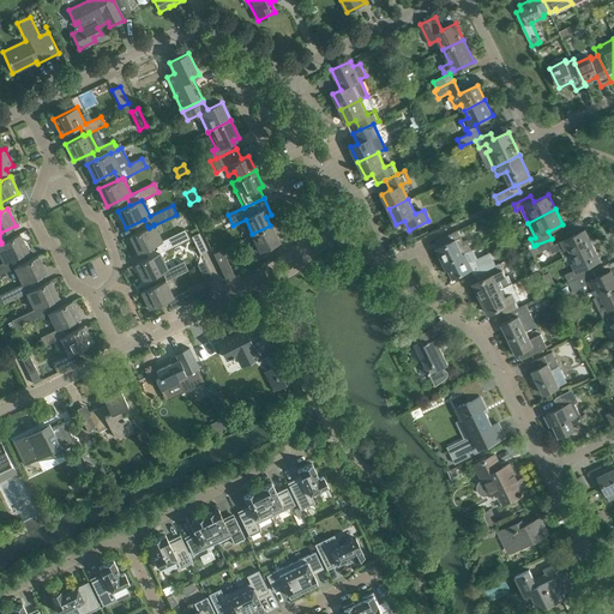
[(489,215),(482,217),(486,224),(489,226),(494,223),(489,215)]
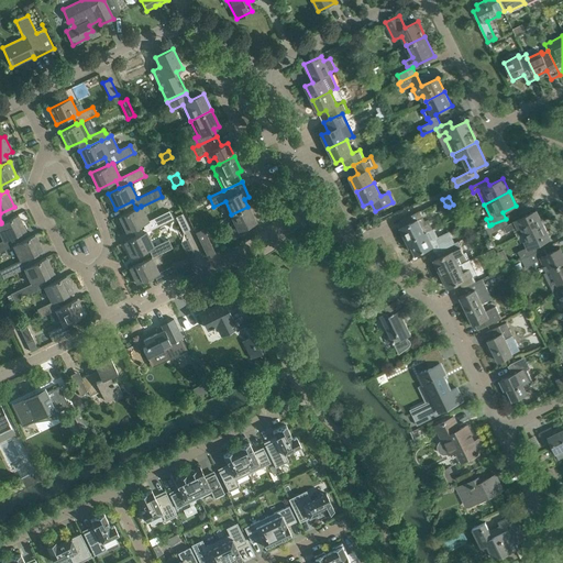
[(143,224),(146,231),(147,231),(146,232),(174,220),(169,211),(148,221),(141,207),(141,206),(136,209),(135,208),(119,217),(127,232),(143,224)]
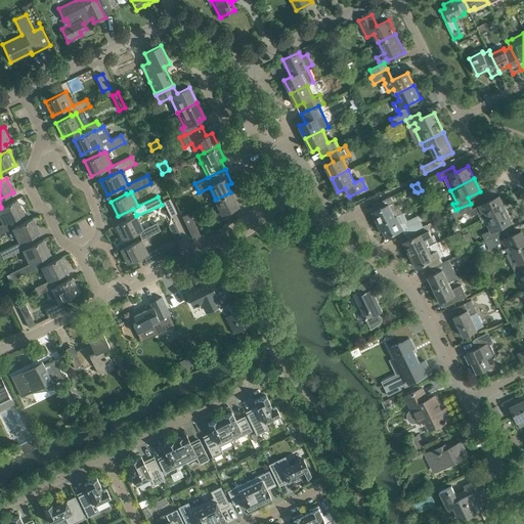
[(230,192),(215,200),(219,208),(213,210),(218,221),(228,216),(226,212),(237,207),(230,192)]
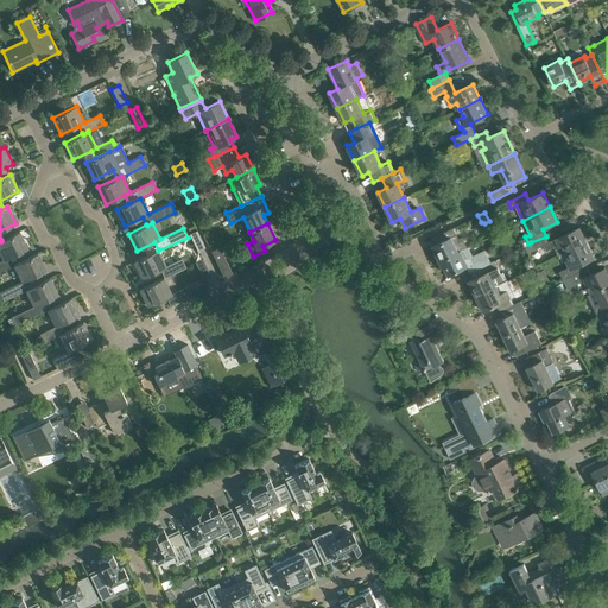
[(546,236),(531,242),(534,249),(544,245),(546,251),(555,247),(558,255),(567,252),(587,242),(580,227),(549,242),(546,236)]
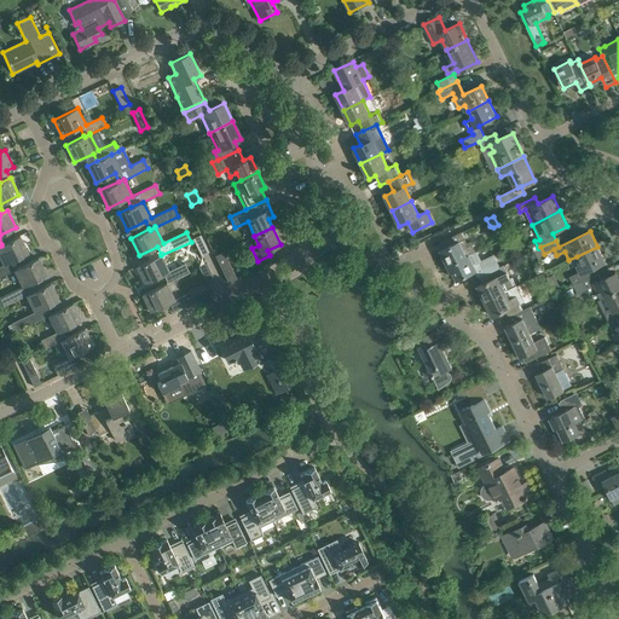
[(467,243),(461,232),(440,242),(443,249),(440,250),(447,265),(469,255),(475,252),(470,242),(467,243)]
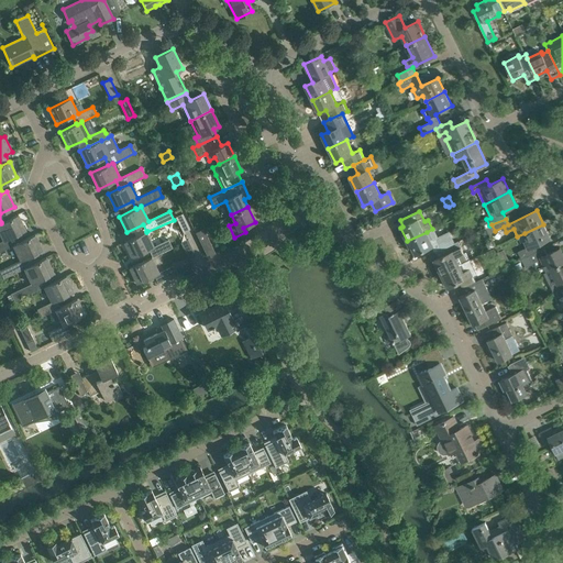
[(183,213),(175,217),(183,233),(190,230),(183,213)]
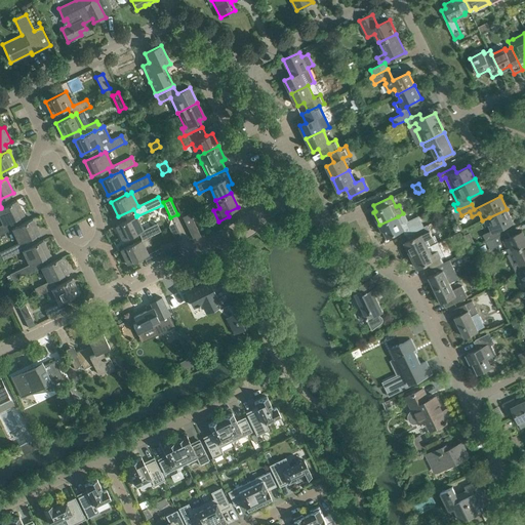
[(0,208),(0,217),(3,225),(0,226),(0,235),(12,230),(12,229),(11,230),(11,229),(8,223),(24,214),(16,200),(1,207),(1,208),(0,208)]
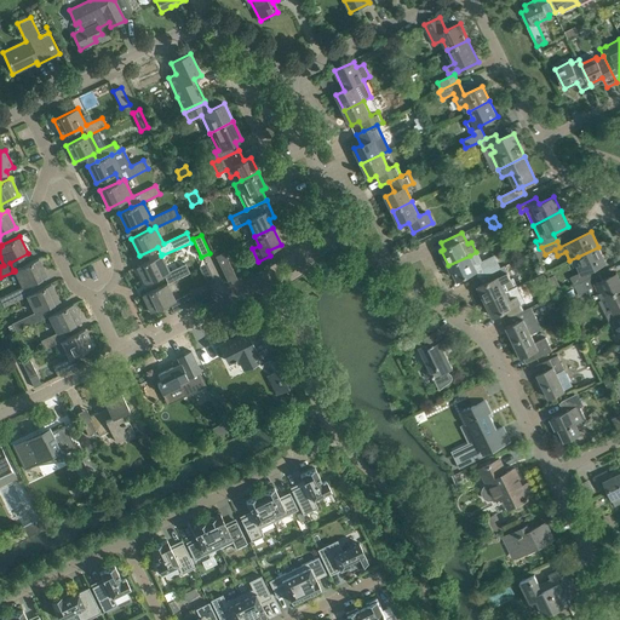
[(581,273),(570,277),(574,285),(584,281),(600,274),(600,273),(597,267),(606,262),(598,247),(578,257),(581,264),(578,267),(581,273)]
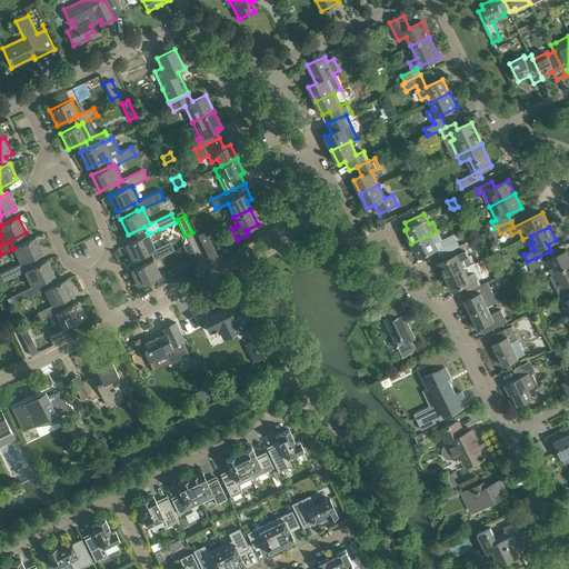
[(198,235),(209,260),(218,257),(206,231),(198,235)]
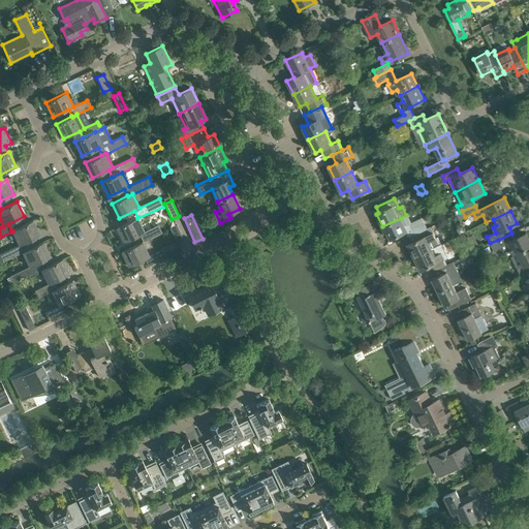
[(139,235),(143,242),(143,243),(162,234),(158,225),(145,232),(137,218),(138,217),(137,217),(117,227),(123,242),(139,235)]
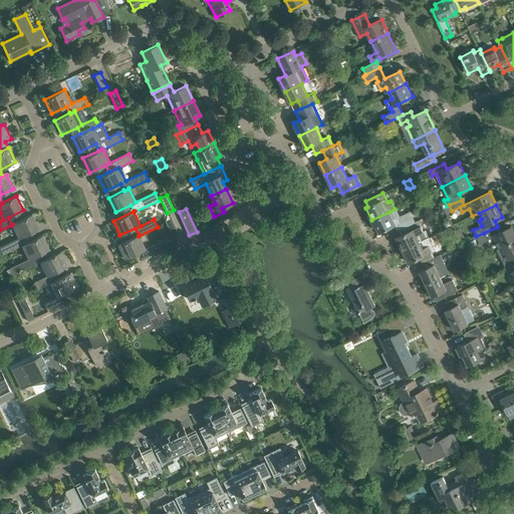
[(398,230),(404,227),(415,222),(410,212),(393,220),(390,212),(371,220),(373,226),(375,225),(379,232),(395,224),(398,230)]
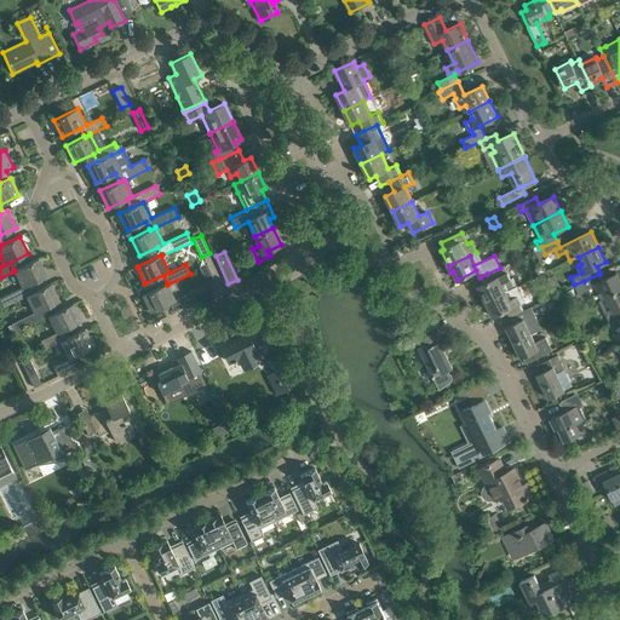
[(15,270),(15,271),(22,287),(0,297),(0,299),(4,308),(27,296),(32,293),(32,292),(28,285),(47,276),(39,258),(13,270),(13,271),(15,270)]
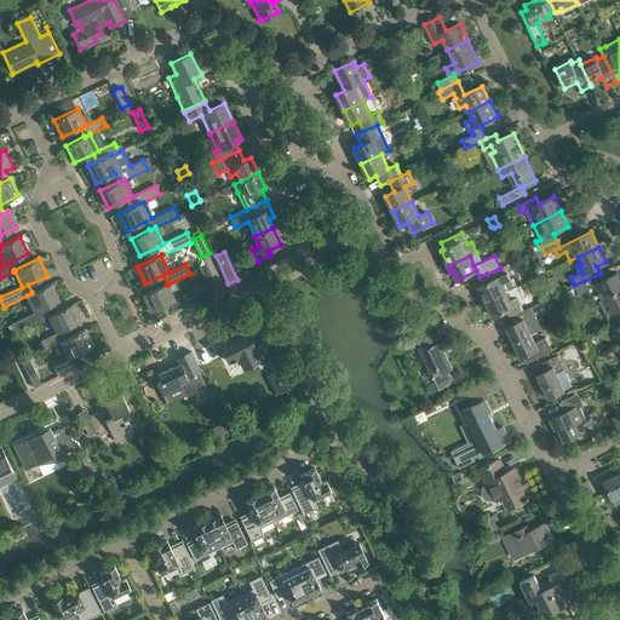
[(206,264),(199,268),(207,285),(214,281),(206,264)]
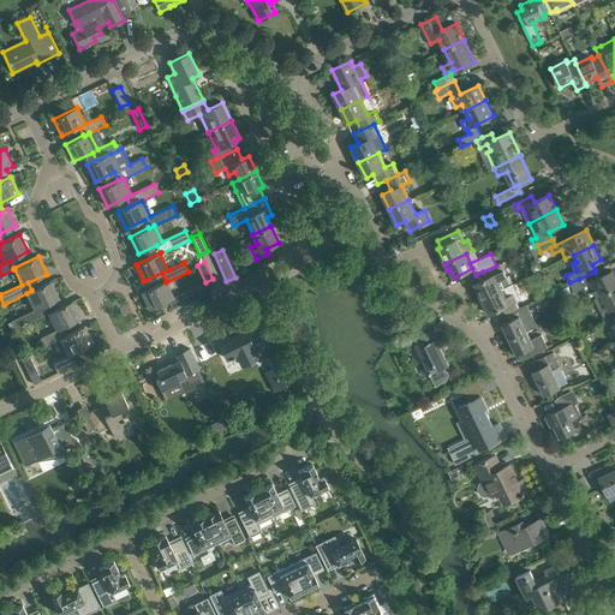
[(496,266),(483,272),(487,278),(473,284),(482,299),(501,290),(513,284),(508,275),(507,276),(500,263),(496,266)]
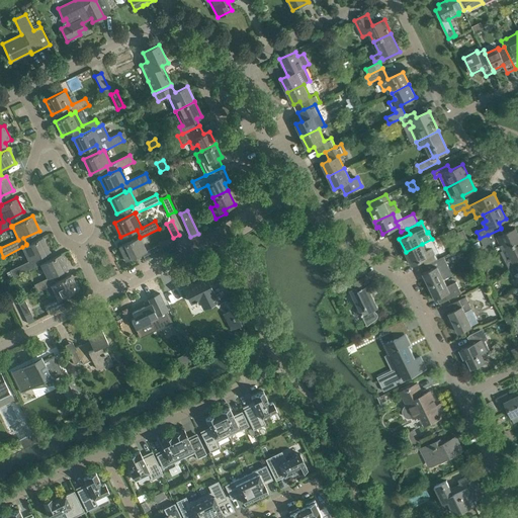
[(488,235),(480,238),(484,246),(492,243),(494,246),(500,242),(504,250),(517,242),(517,234),(515,229),(503,234),(501,229),(488,235)]
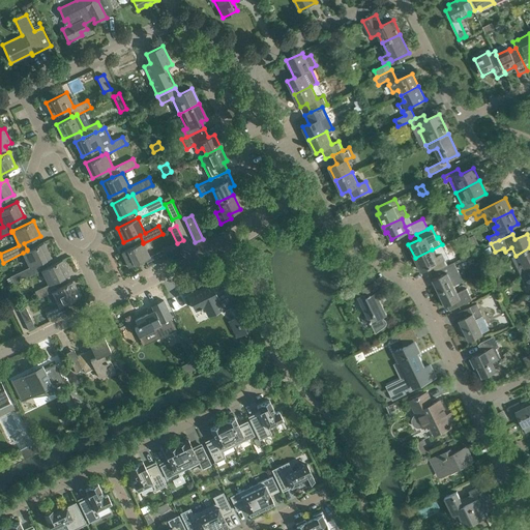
[(23,253),(30,267),(9,276),(13,284),(38,272),(34,265),(51,257),(43,242),(27,249),(27,251),(23,253)]
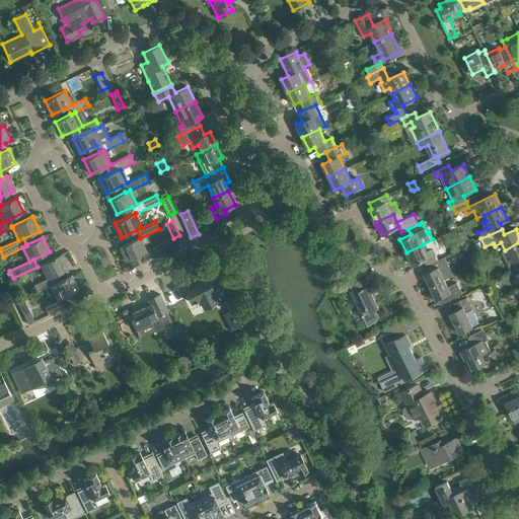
[(140,237),(119,247),(126,262),(142,253),(145,261),(163,252),(159,244),(146,251),(140,238),(140,237)]
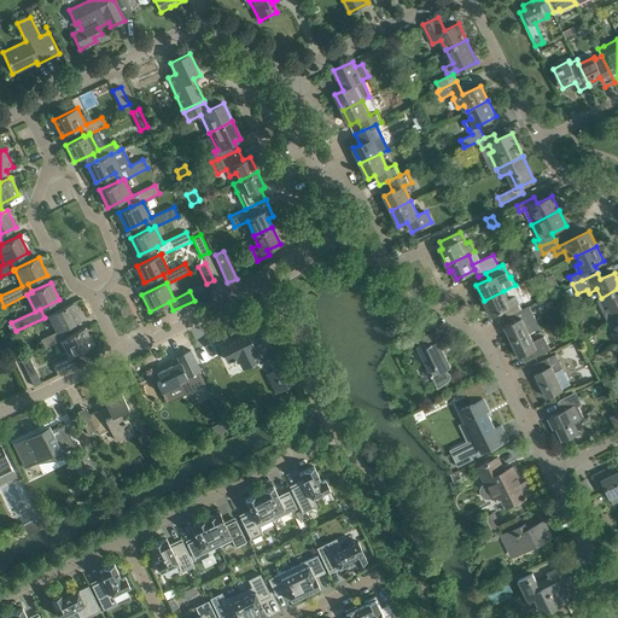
[(617,289),(601,298),(598,299),(608,321),(608,322),(617,316),(617,289)]
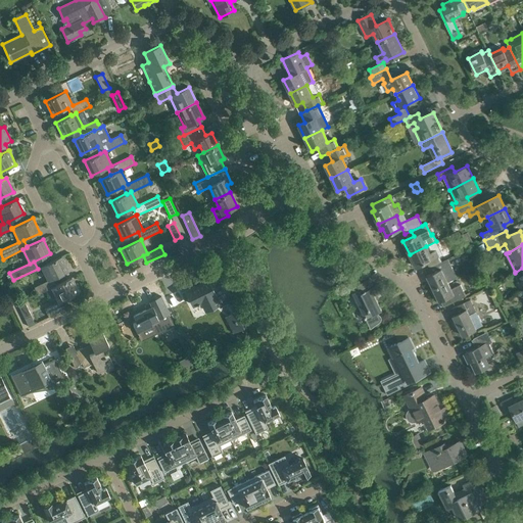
[(426,246),(410,254),(416,268),(427,262),(429,268),(441,262),(435,250),(430,252),(426,246)]
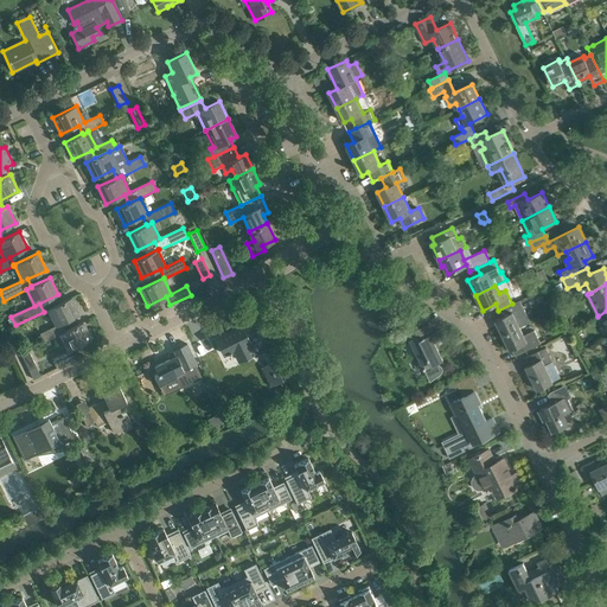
[(65,332),(65,331),(61,324),(80,314),(71,298),(48,310),(56,326),(39,333),(44,343),(59,334),(65,332)]
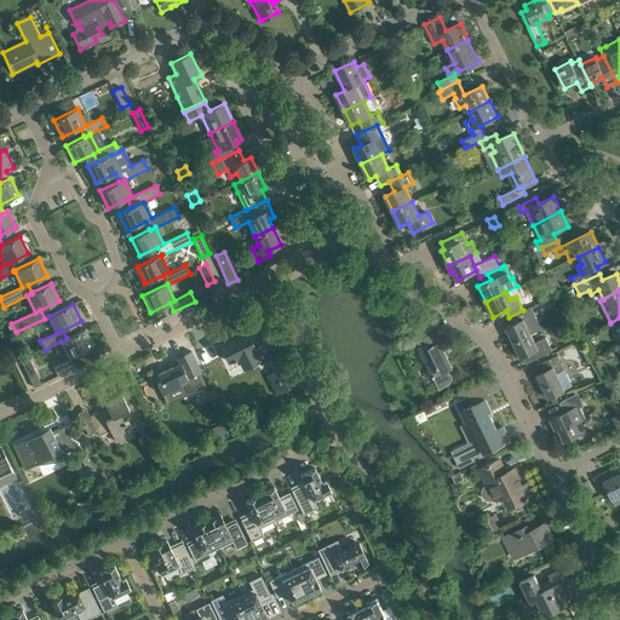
[(512,323),(506,327),(514,343),(530,334),(541,328),(538,320),(533,309),(530,306),(523,310),(509,317),(512,323)]
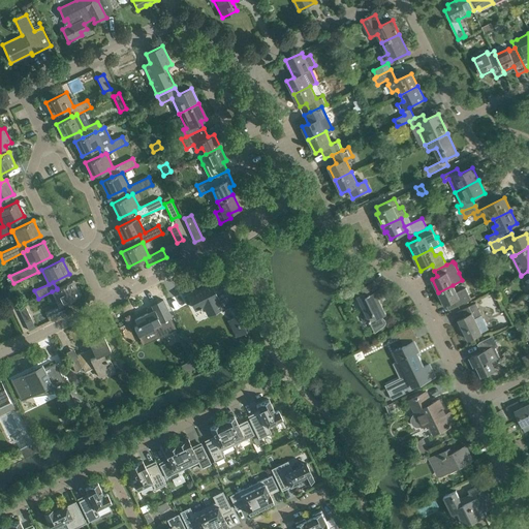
[(528,284),(528,283),(528,271),(521,276),(521,275),(520,276),(525,286),(528,284)]
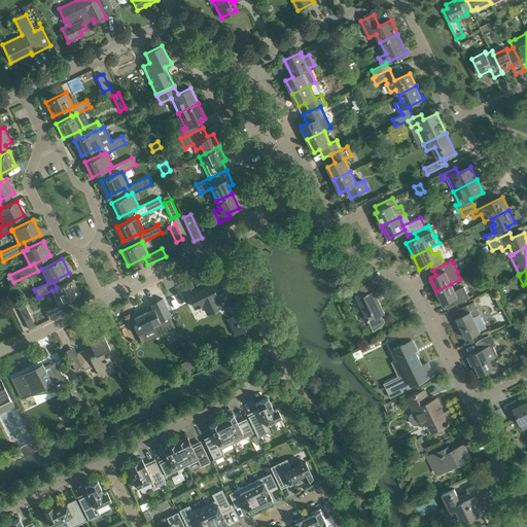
[(51,290),(59,305),(44,311),(48,318),(67,310),(63,303),(79,294),(72,280),(57,287),(57,288),(51,290)]
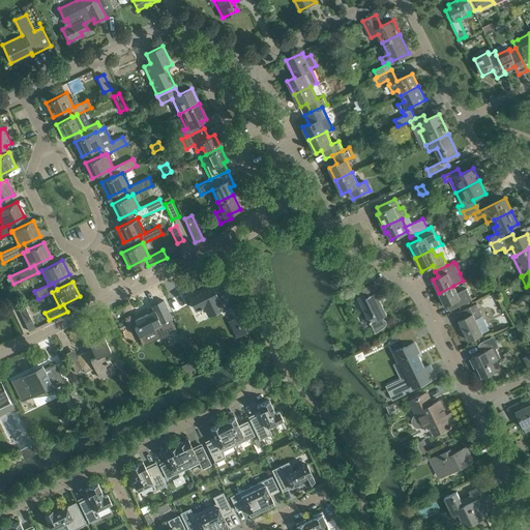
[(379,299),(387,295),(384,288),(379,290),(375,282),(362,288),(364,293),(357,296),(366,314),(361,317),(364,323),(370,321),(371,323),(372,322),(376,331),(384,325),(385,325),(385,324),(385,323),(385,322),(385,321),(384,320),(383,320),(382,317),(387,315),(379,299)]
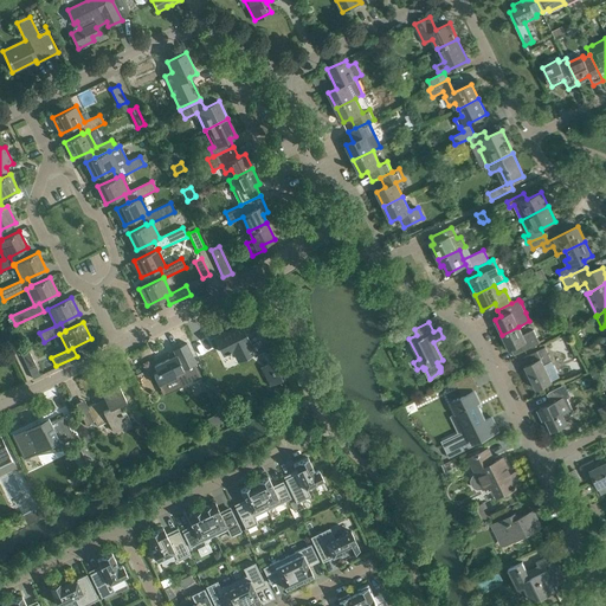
[(238,359),(252,352),(255,356),(264,352),(257,335),(247,340),(239,324),(211,340),(214,347),(219,345),(224,353),(226,352),(226,353),(231,352),(230,350),(232,349),(238,359)]
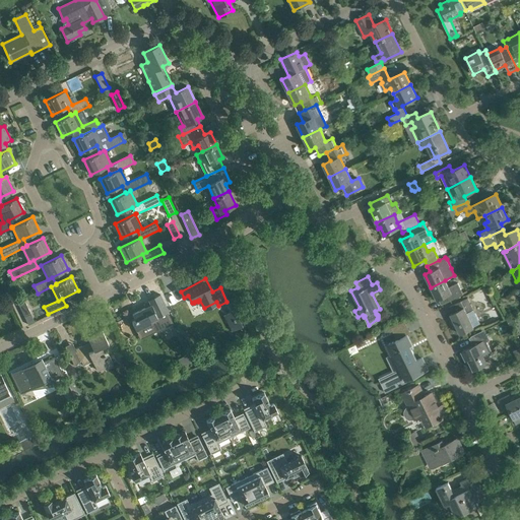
[(449,287),(445,280),(431,287),(437,301),(442,298),(445,303),(463,294),(458,282),(449,287)]
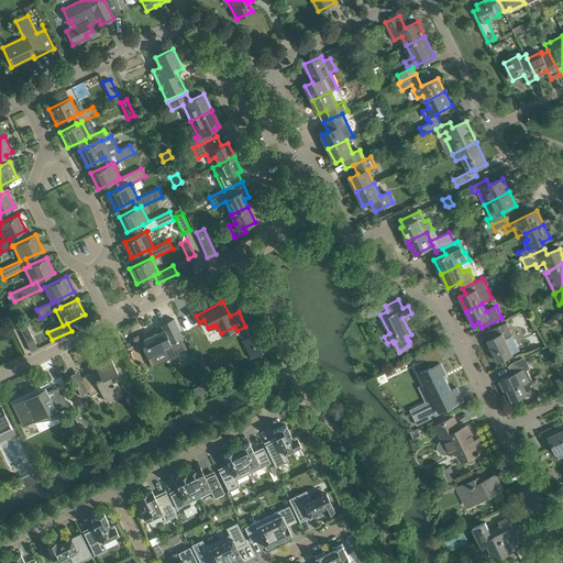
[(9,305),(2,308),(10,323),(15,321),(17,320),(9,305)]
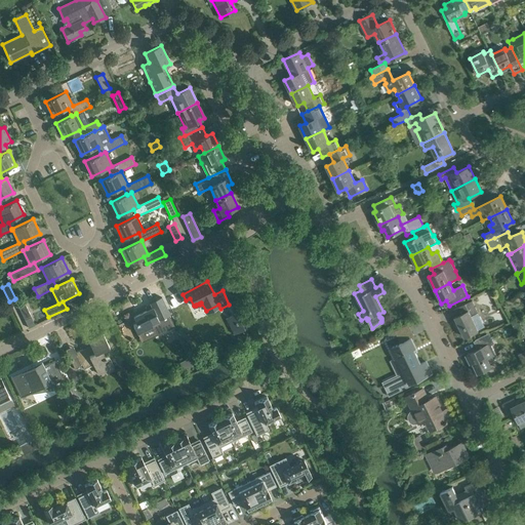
[(136,323),(132,325),(136,333),(153,325),(155,329),(157,334),(171,327),(166,317),(168,316),(170,315),(161,297),(150,303),(151,305),(151,306),(152,308),(147,311),(133,317),(136,323)]
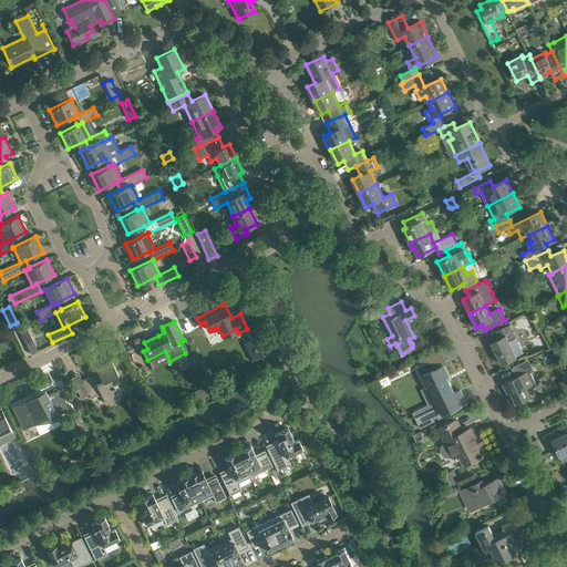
[(508,341),(516,338),(509,325),(494,333),(497,340),(491,342),(502,364),(516,357),(508,341)]
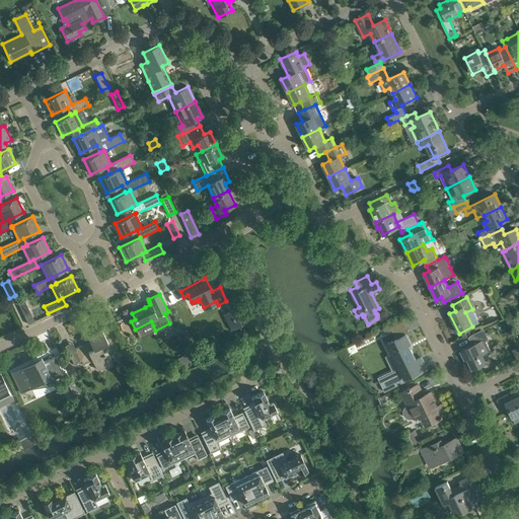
[(23,299),(17,302),(24,317),(30,314),(23,299)]
